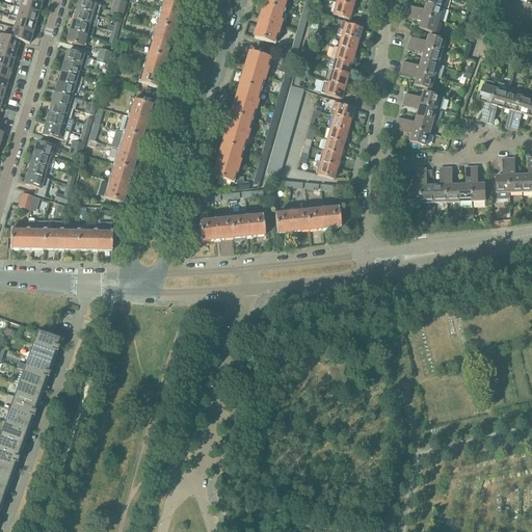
[(15,0),(16,0),(15,4),(15,7),(38,15),(41,4),(26,0),(15,0)]
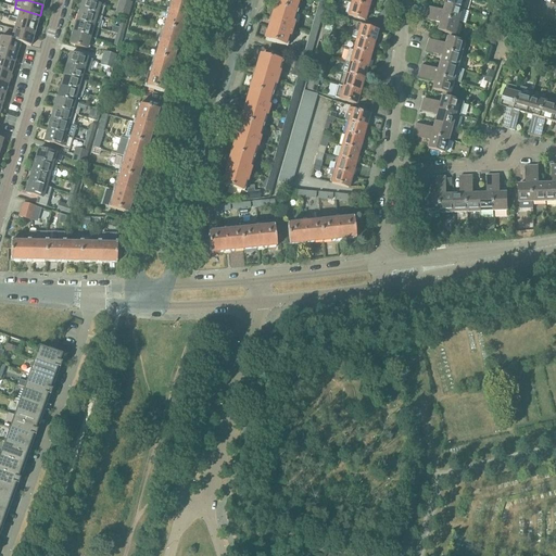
[(84,0),(83,0),(79,11),(101,17),(104,7),(84,0)]
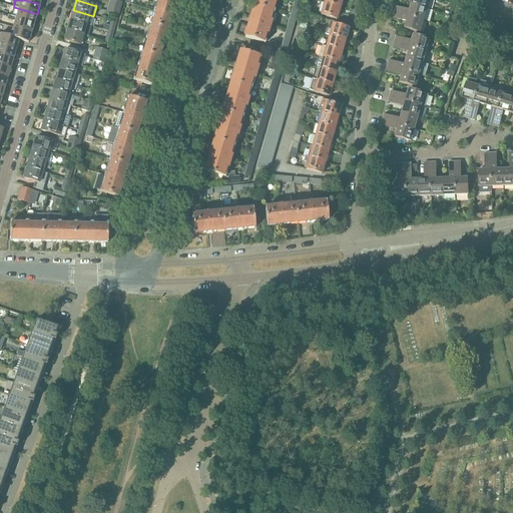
[(156,0),(149,24),(167,30),(175,2),(167,0),(156,0)]
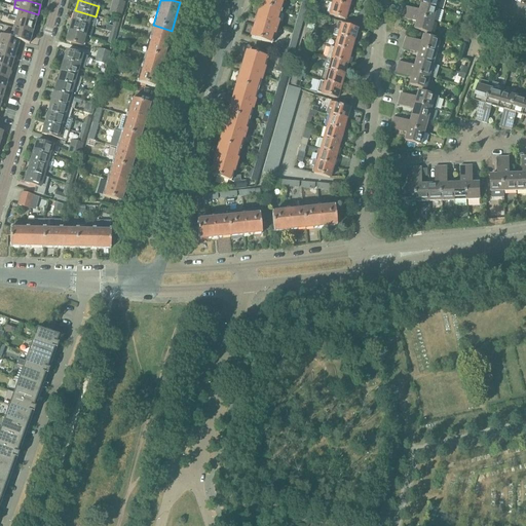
[(261,0),(260,7),(280,14),(285,0),(261,0)]
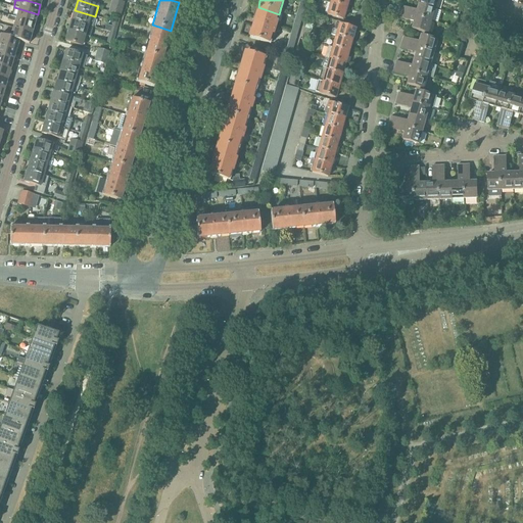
[(420,0),(420,4),(436,9),(438,0),(420,0)]
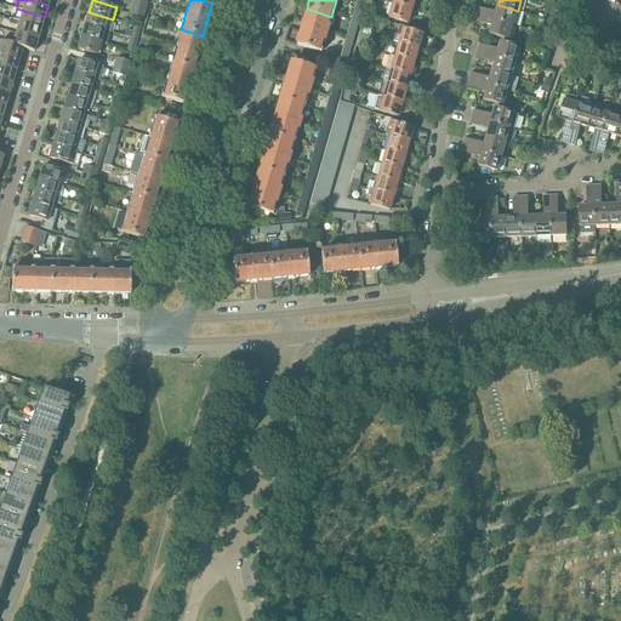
[(392,4),(388,18),(408,23),(411,10),(392,4)]
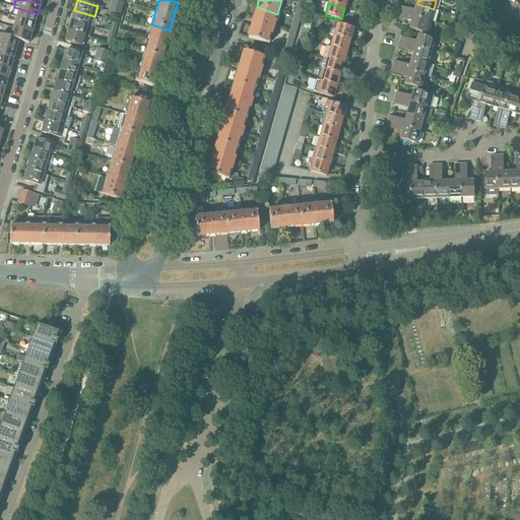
[(399,6),(397,12),(430,21),(434,9),(417,4),(415,11),(399,6)]
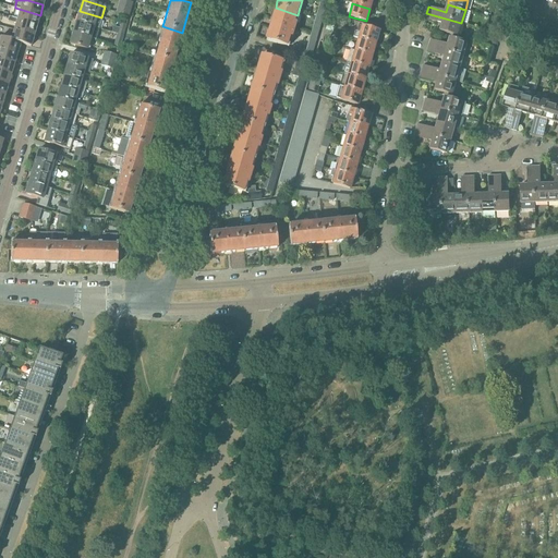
[(118,5),(116,14),(122,15),(128,17),(131,10),(118,5)]
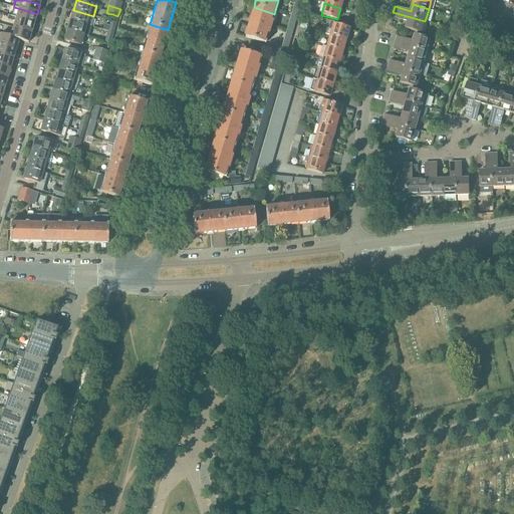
[(9,12),(8,15),(34,23),(37,14),(14,7),(13,7),(12,13),(9,12)]
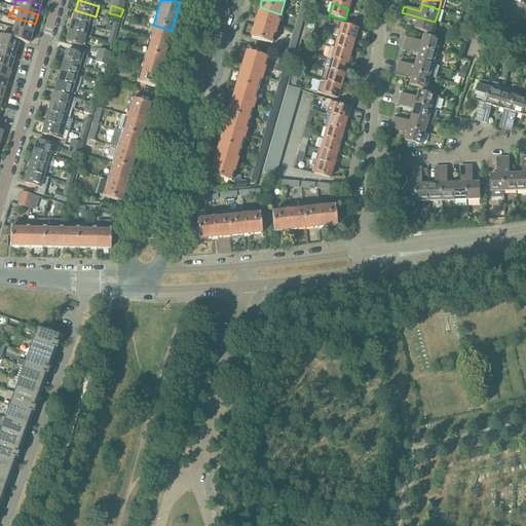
[(260,7),(251,38),(271,44),(280,14),(260,7)]
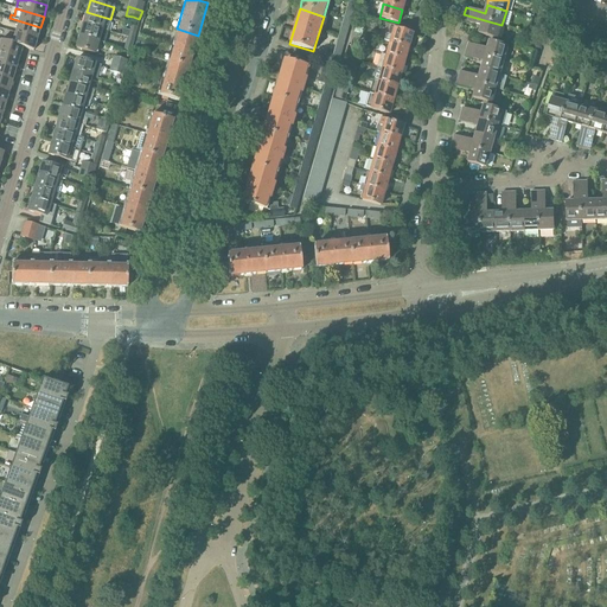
[(87,12),(83,24),(107,31),(110,19),(87,12)]
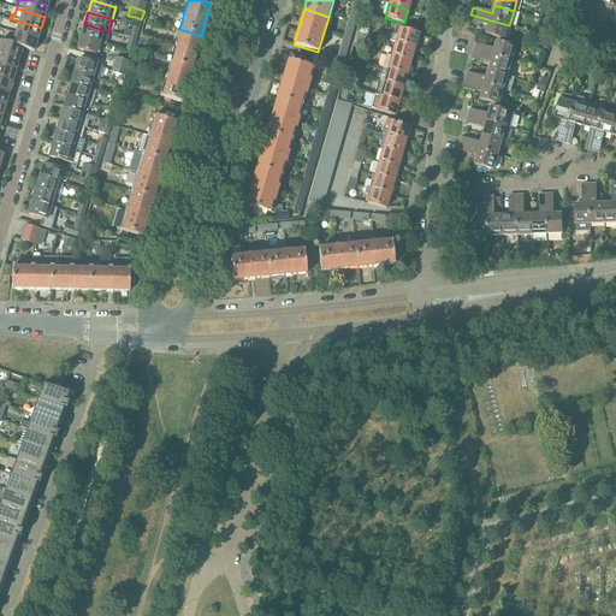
[(471,15),(468,21),(489,27),(486,34),(498,37),(505,40),(509,25),(471,15)]
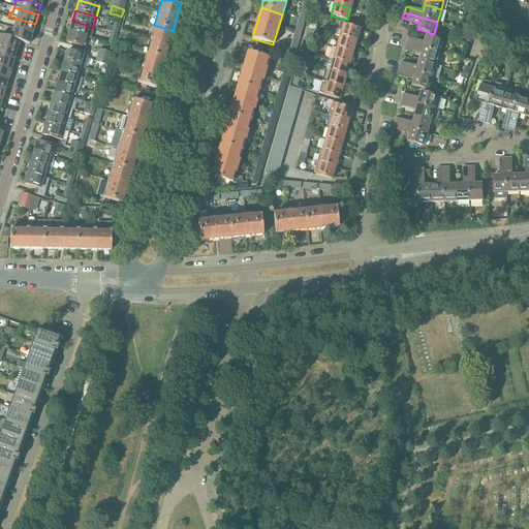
[(8,17),(7,20),(16,23),(13,28),(13,29),(32,34),(32,33),(35,24),(8,16),(8,17)]
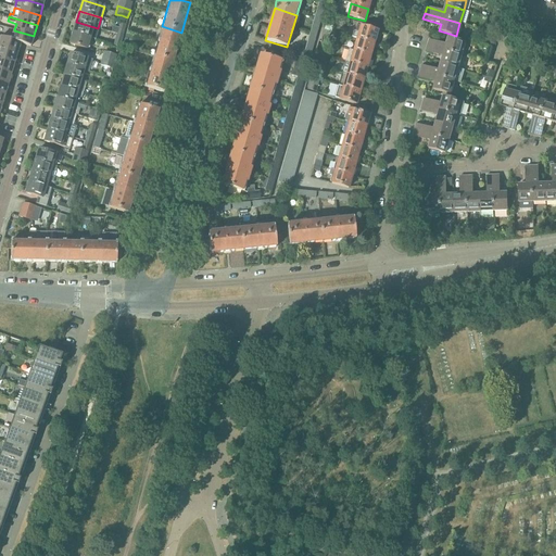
[(76,22),(73,34),(89,39),(95,41),(98,28),(76,22)]
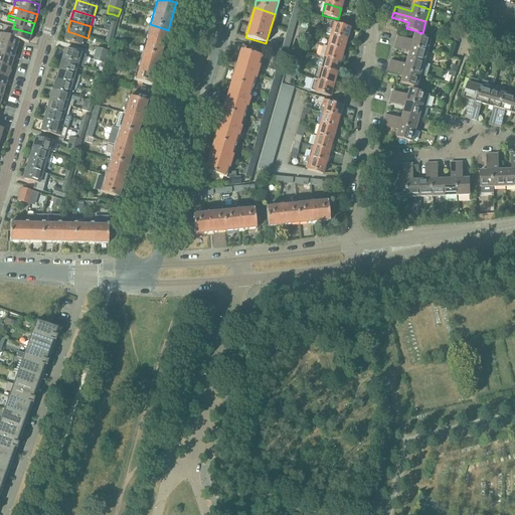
[(111,22),(108,31),(113,33),(116,23),(111,22)]
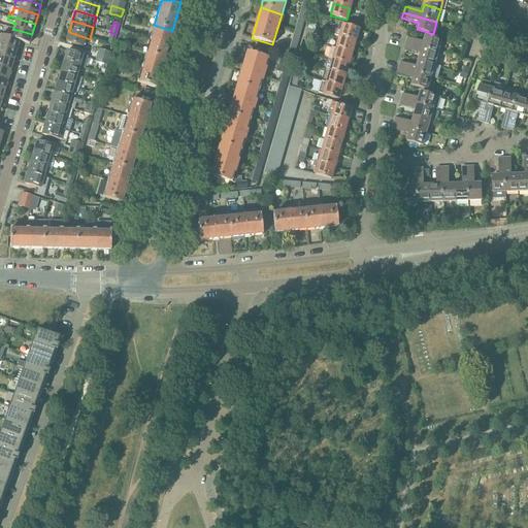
[(335,29),(333,35),(338,36),(355,41),(359,30),(356,29),(339,24),(337,30),(335,29)]
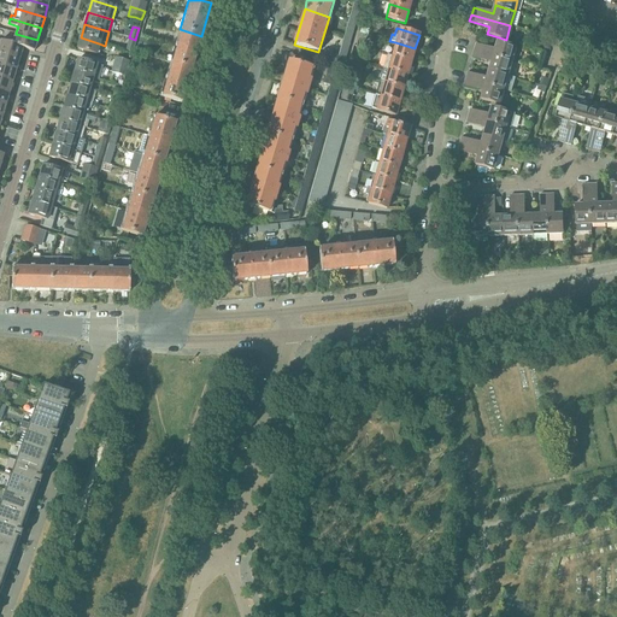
[(180,29),(170,63),(192,69),(201,36),(180,29)]
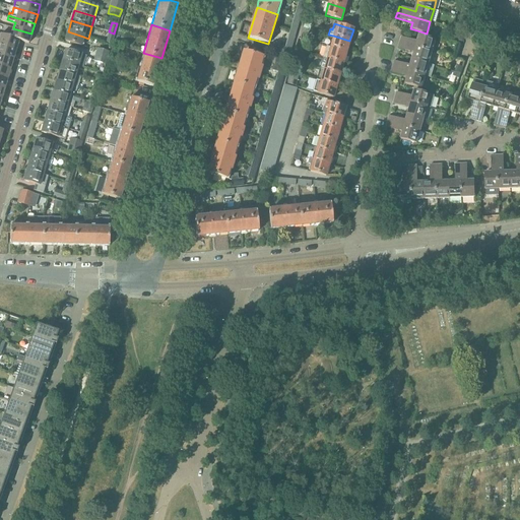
[(3,31),(2,36),(18,41),(23,42),(28,44),(31,34),(13,28),(11,34),(3,31)]
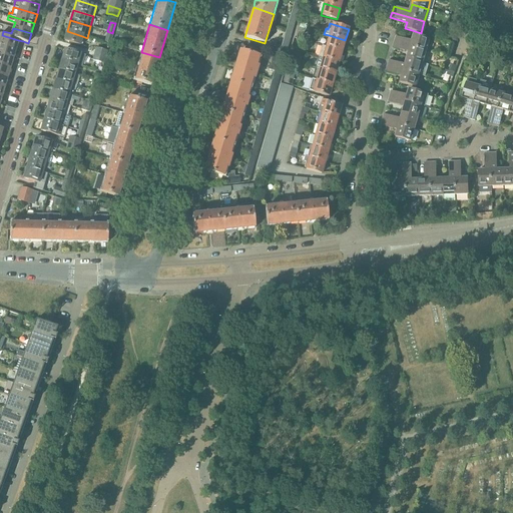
[(67,31),(64,41),(80,46),(82,36),(67,31)]
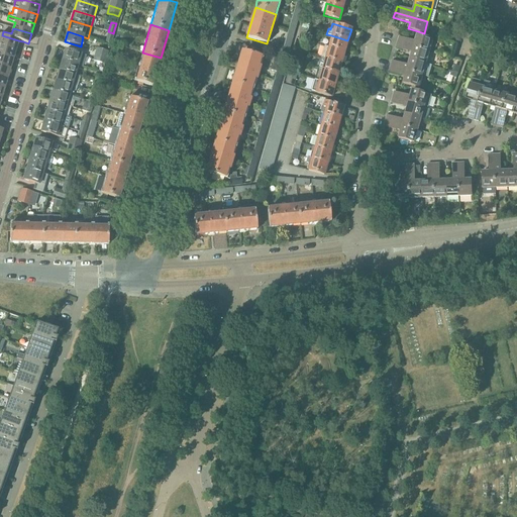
[(108,31),(105,41),(110,43),(113,33),(108,31)]
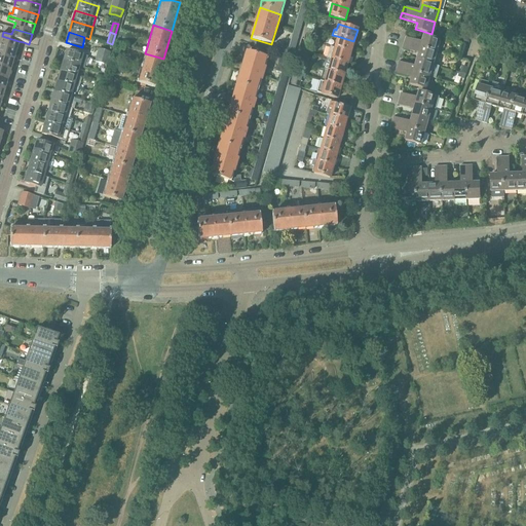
[(0,45),(16,50),(19,41),(2,36),(0,34),(0,45)]
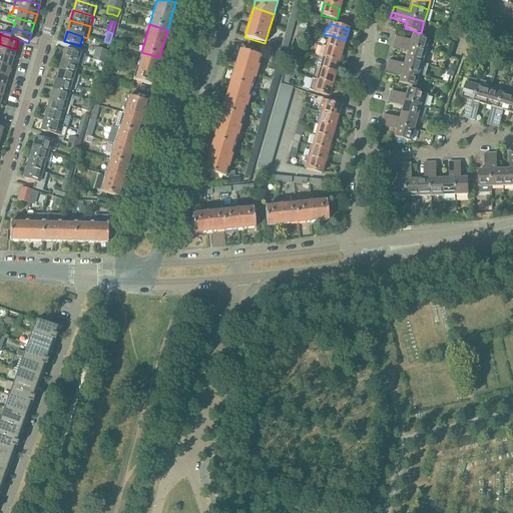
[(329,35),(326,46),(342,51),(345,40),(329,35)]
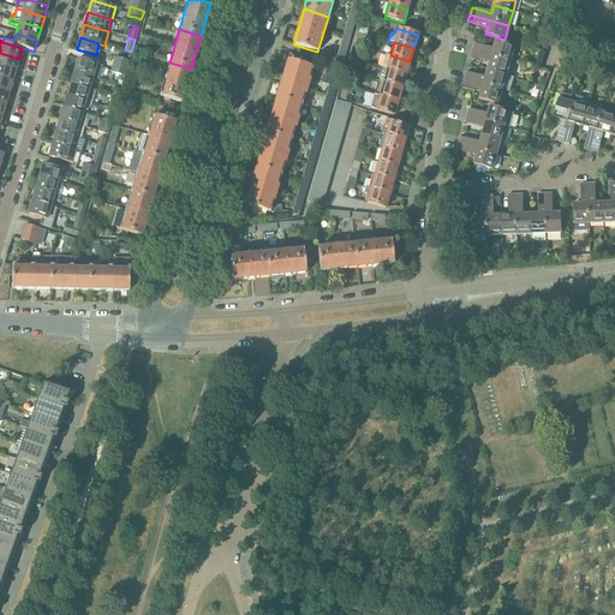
[(475,43),(472,51),(511,61),(515,47),(496,42),(494,49),(475,43)]
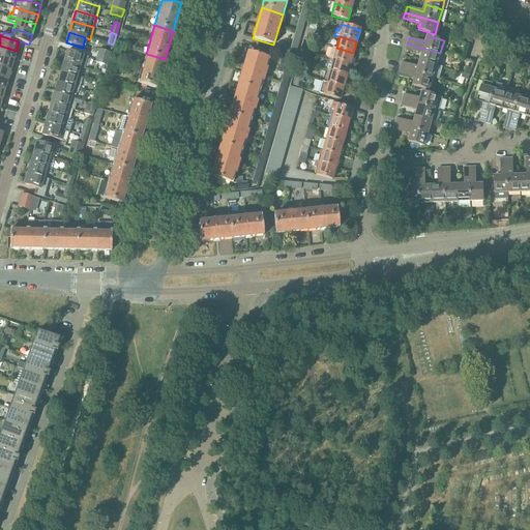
[(407,43),(405,50),(422,54),(420,61),(437,65),(440,53),(407,43)]
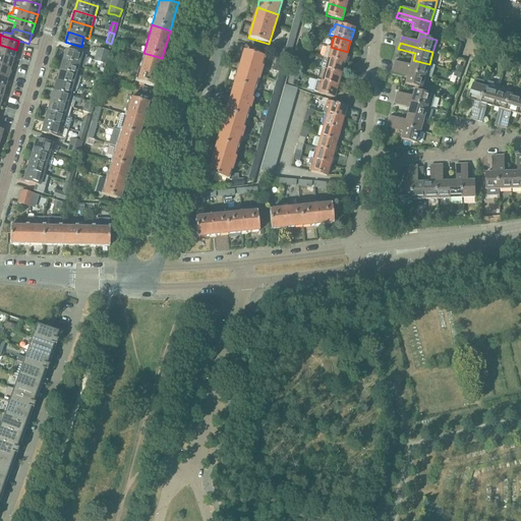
[(0,55),(13,60),(13,59),(16,50),(0,45),(0,55)]
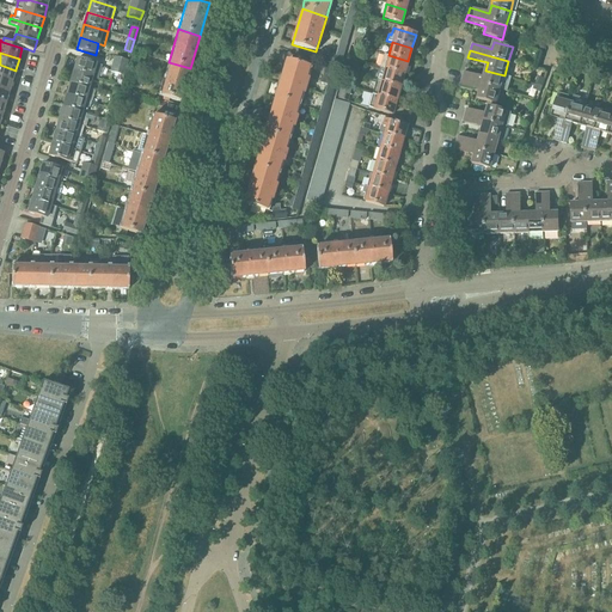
[(329,54),(326,62),(340,66),(342,59),(336,56),(329,54)]
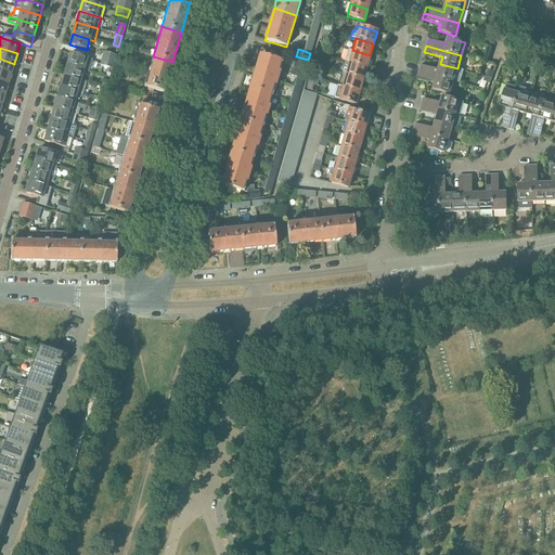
[(348,51),(345,62),(366,67),(370,55),(352,50),(349,49),(348,51)]
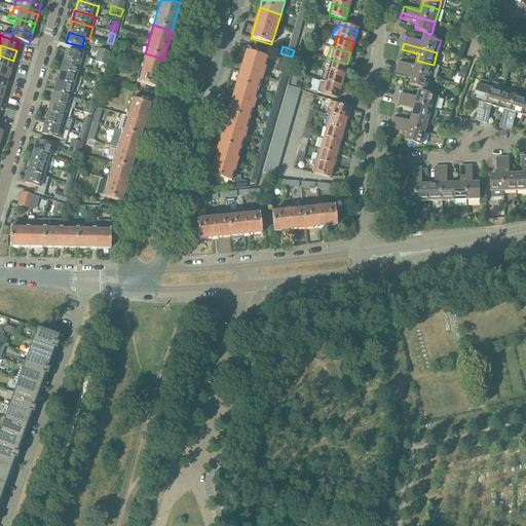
[(99,49),(97,55),(108,59),(110,53),(99,49)]
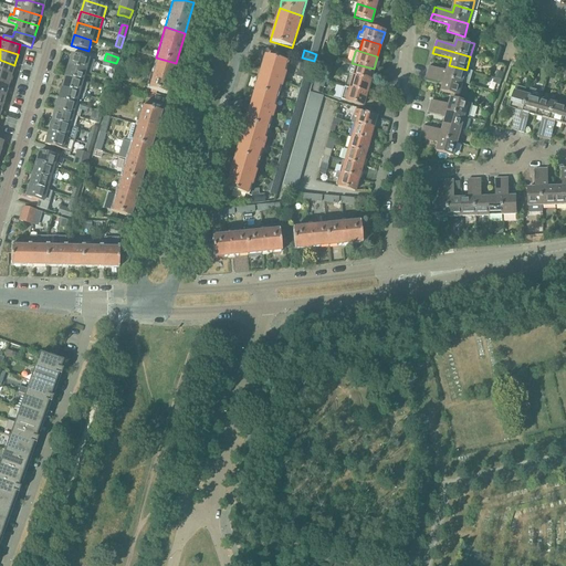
[(71,54),(67,66),(86,72),(91,73),(94,61),(71,54)]
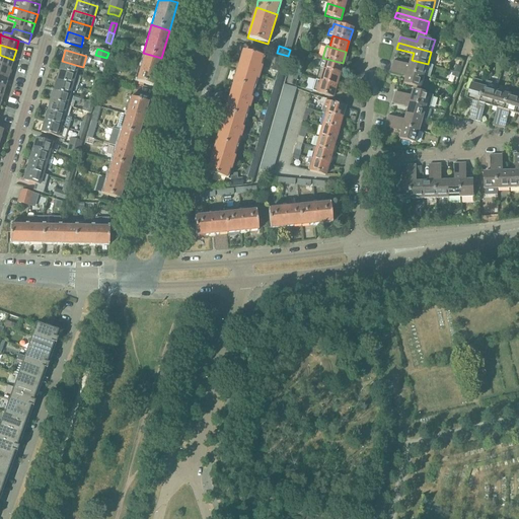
[(143,53),(135,80),(137,81),(143,83),(153,86),(161,58),(143,53)]
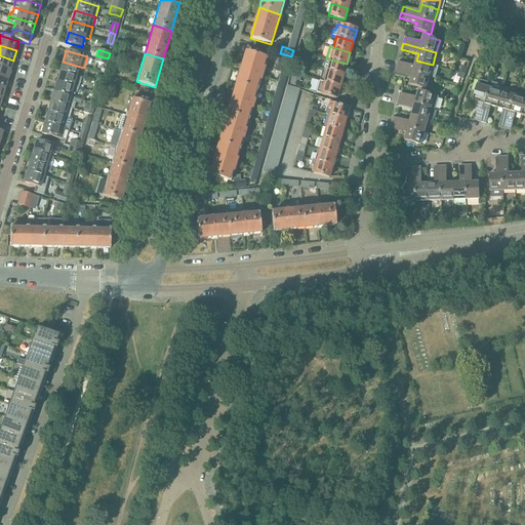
[(246,53),(237,84),(257,90),(267,59),(246,53)]
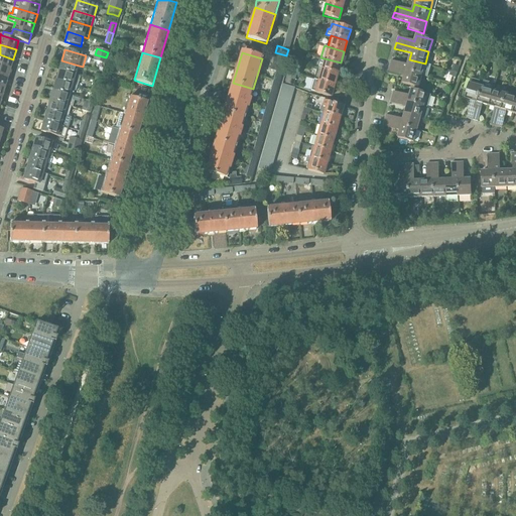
[(0,66),(10,69),(13,59),(0,54),(0,66)]
